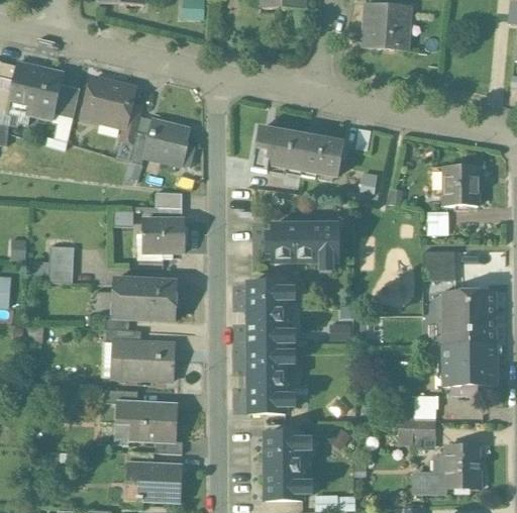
[(183,0),(183,16),(204,17),(204,0),(183,0)]
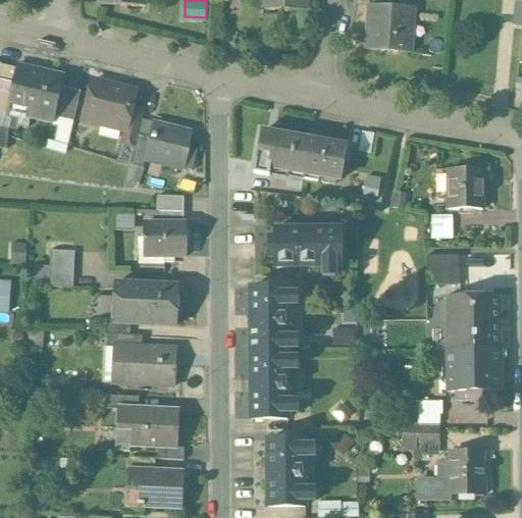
[(414,5),(369,2),(366,47),(411,50),(414,5)]
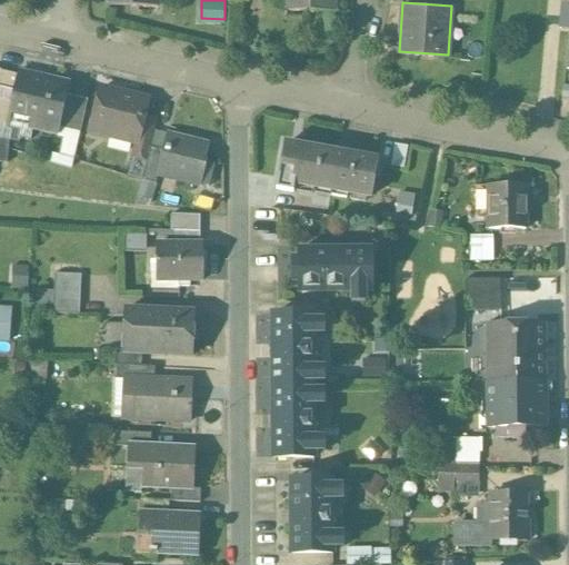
[(0,71),(0,135),(9,137),(11,128),(8,124),(6,124),(18,71),(1,67),(0,71)]
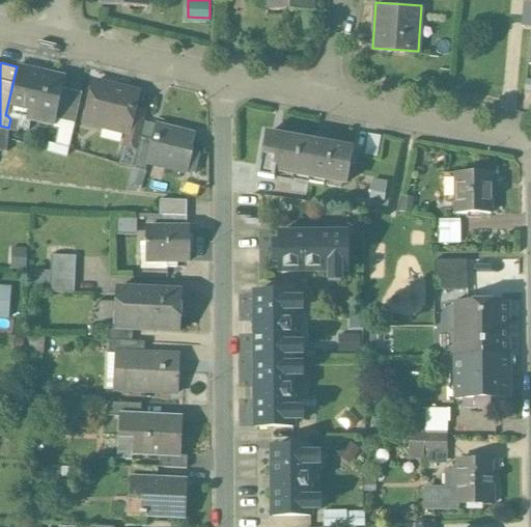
[(46,68),(18,62),(17,66),(5,115),(7,115),(9,104),(28,108),(27,112),(54,118),(62,85),(64,77),(45,73),(46,68)]
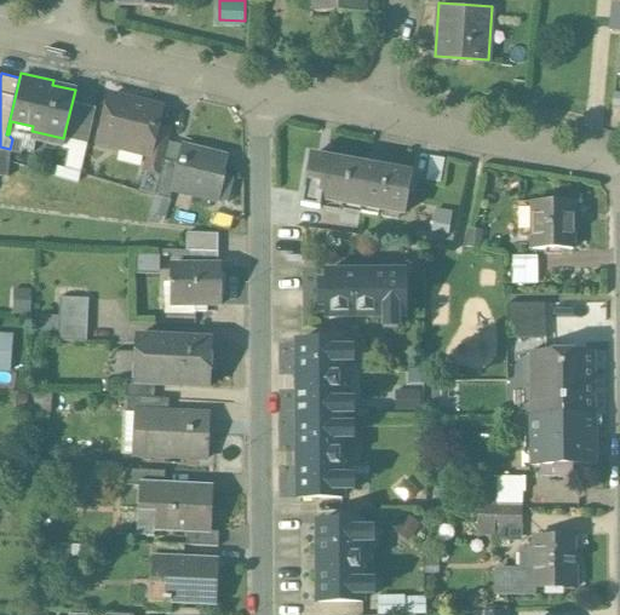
[(93,104),(73,99),(63,138),(62,144),(84,149),(93,104)]
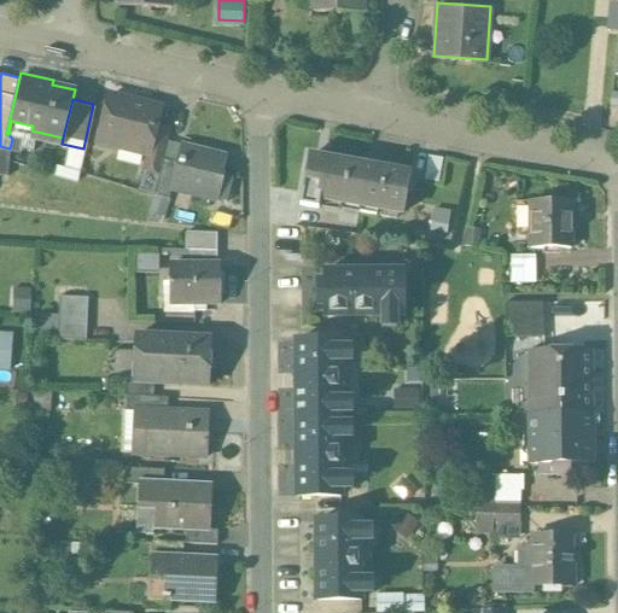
[(162,115),(118,104),(108,151),(150,161),(162,115)]
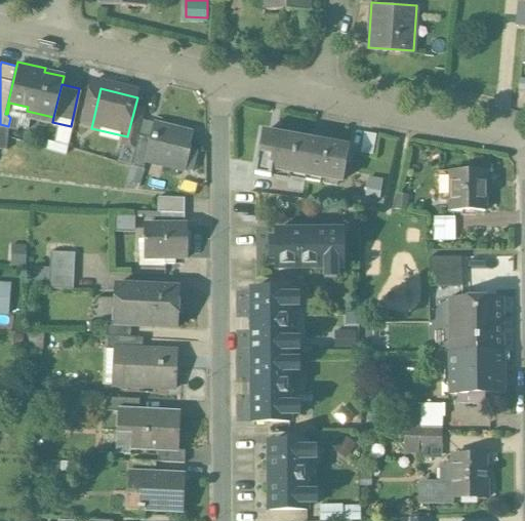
[(192,129),(155,120),(149,142),(146,157),(147,158),(185,167),(191,145),(189,144),(192,129)]
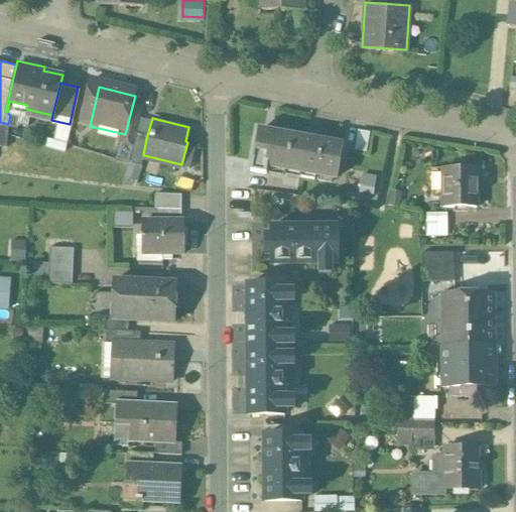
[(0,122),(0,143),(6,144),(9,124),(0,122)]
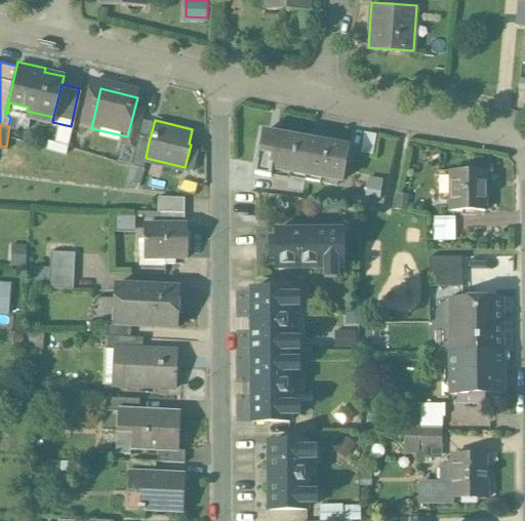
[(70,128),(59,125),(56,139),(67,143),(70,128)]
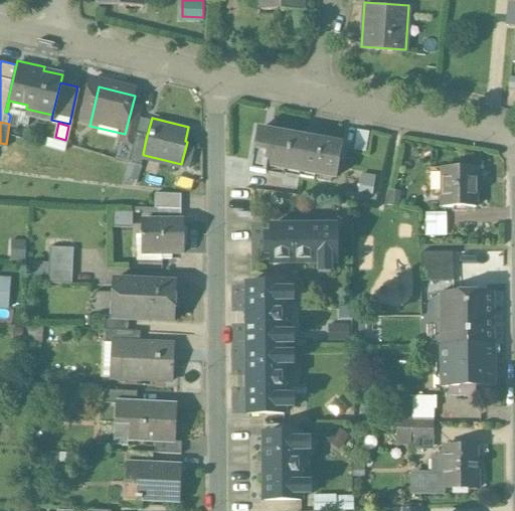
[(306,136),(258,128),(250,167),(265,170),(267,162),(300,168),(306,136)]
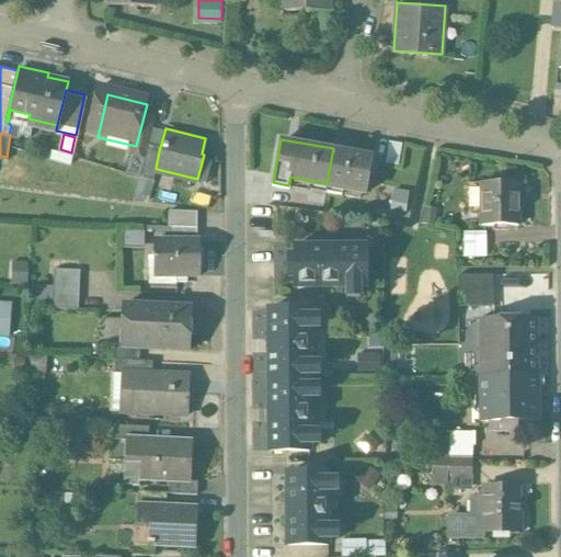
[(159,151),(147,148),(140,174),(153,178),(157,169),(156,168),(159,151)]
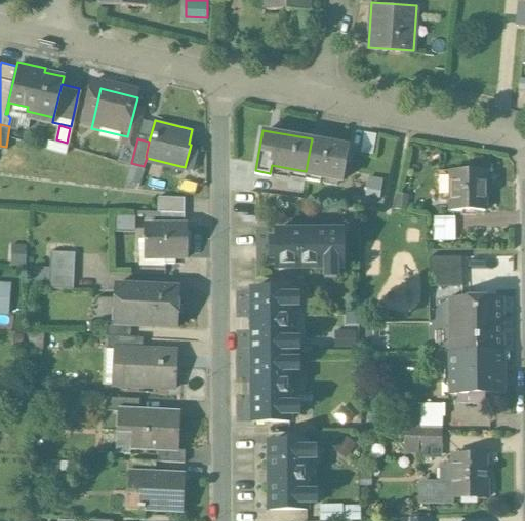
[(348,146),(312,138),(306,171),(342,177),(348,146)]
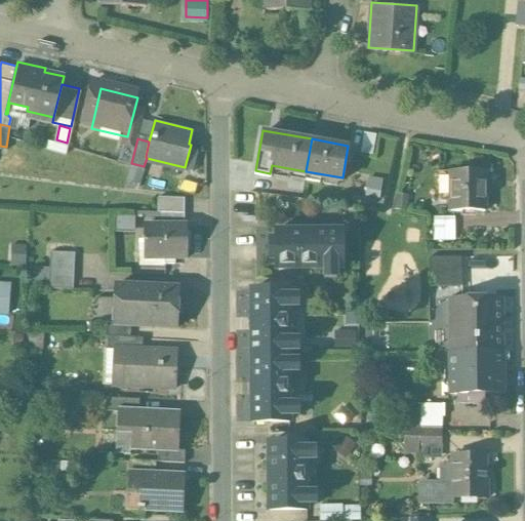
[(485,167),(451,167),(451,208),(485,208),(485,167)]
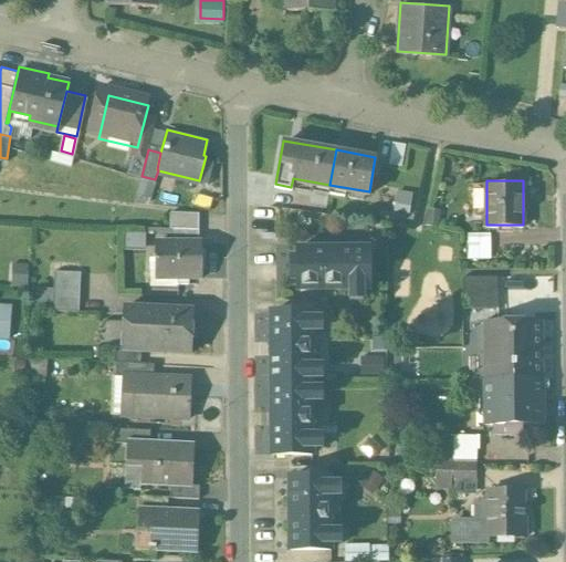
[(409,211),(413,189),(399,186),(395,209),(409,211)]
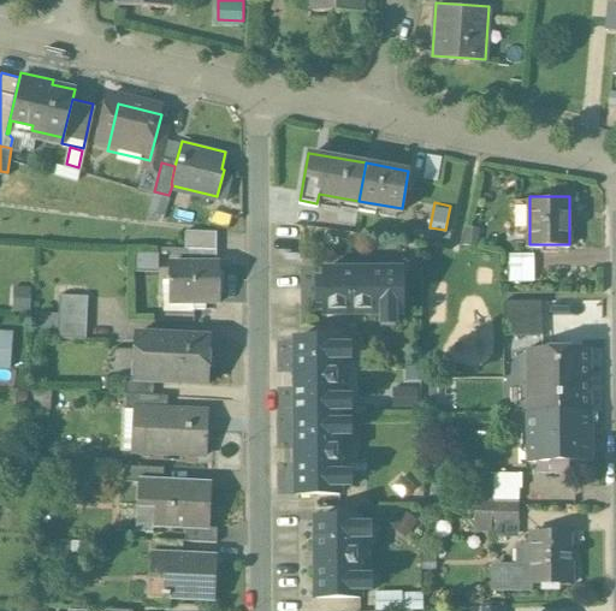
[(217,229),(185,226),(184,244),(190,245),(215,247),(217,229)]
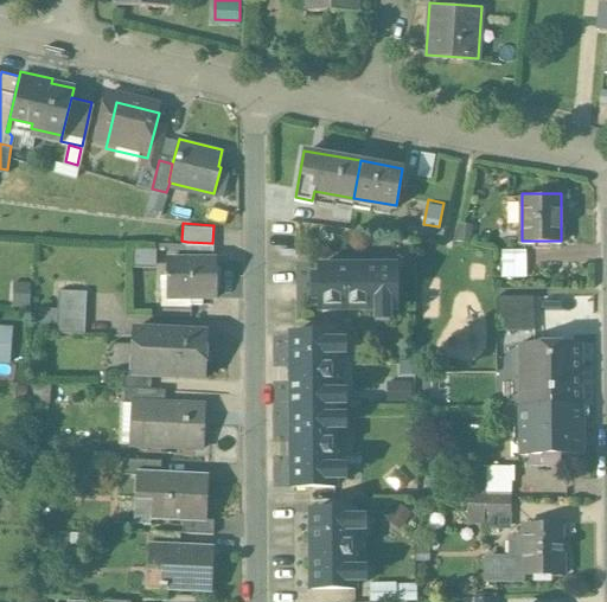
[(212,243),(187,242),(187,256),(212,256),(212,243)]
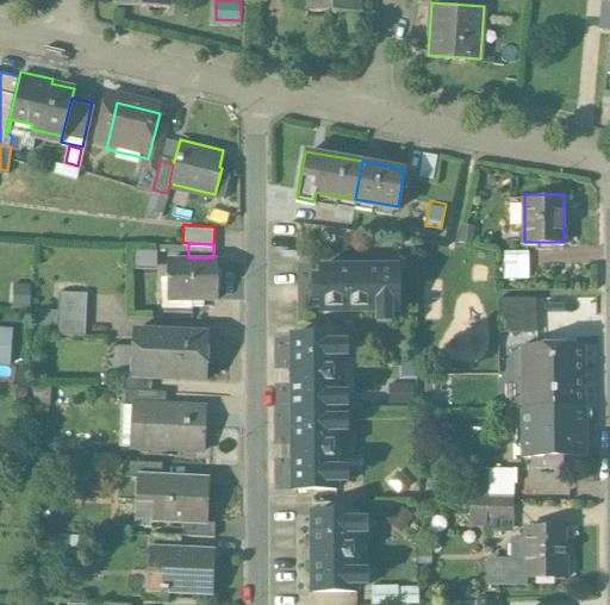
[(505,247),(505,274),(531,273),(530,247),(505,247)]
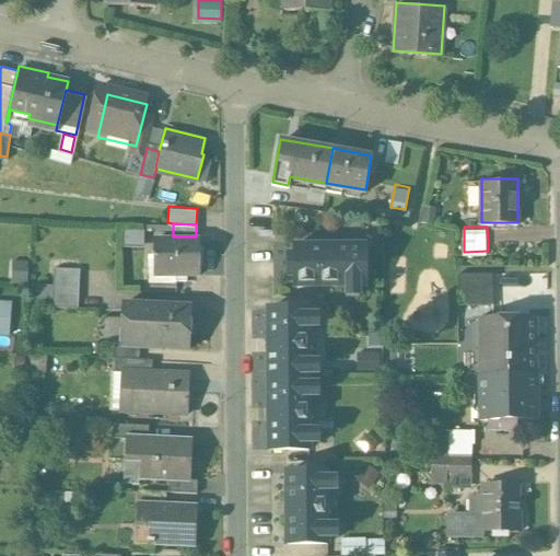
[(173,236),(154,236),(155,271),(199,271),(199,236),(196,236),(173,236)]
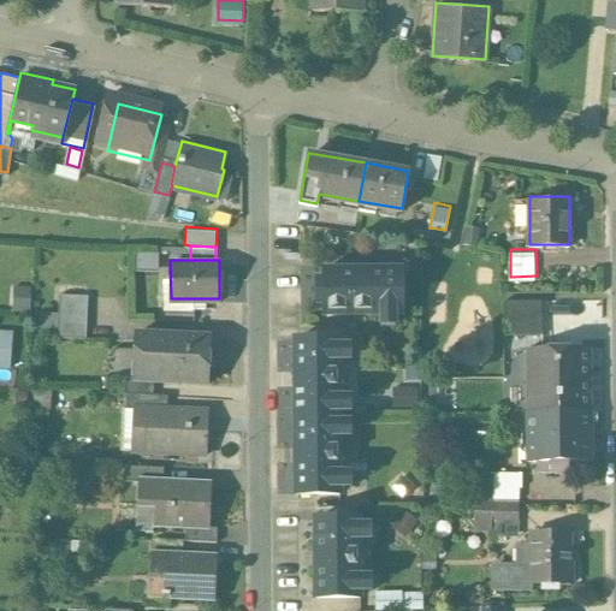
[(402,266),(323,267),(323,312),(402,312),(402,266)]
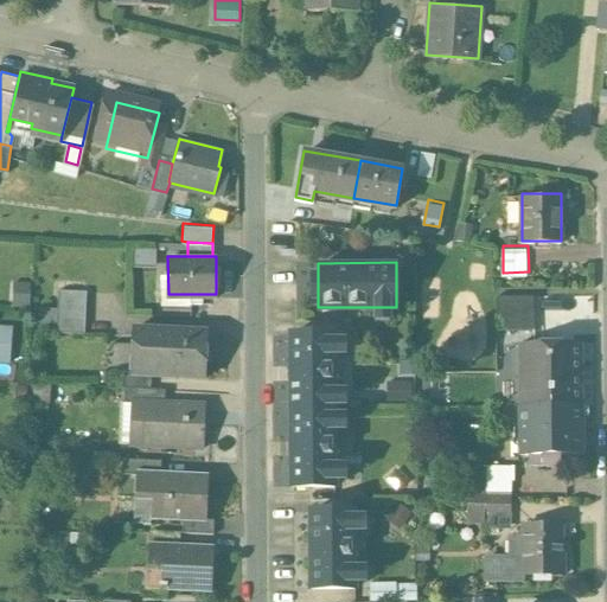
[(87,289),(58,288),(57,308),(57,320),(56,330),(84,332),(87,289)]
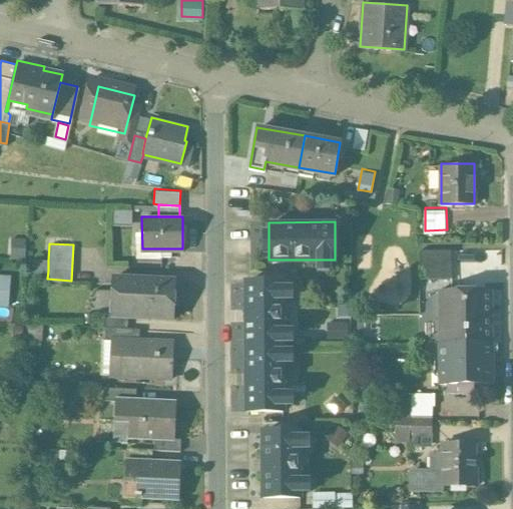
[(452,277),(451,248),(418,248),(418,278),(452,277)]
